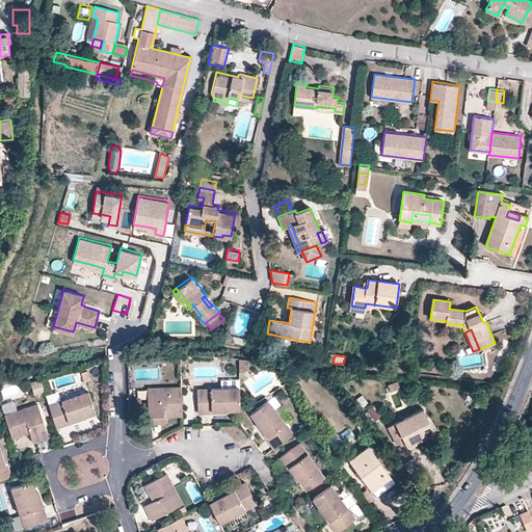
[(247,371),(248,361),(239,358),(239,372),(244,372),(247,371)]
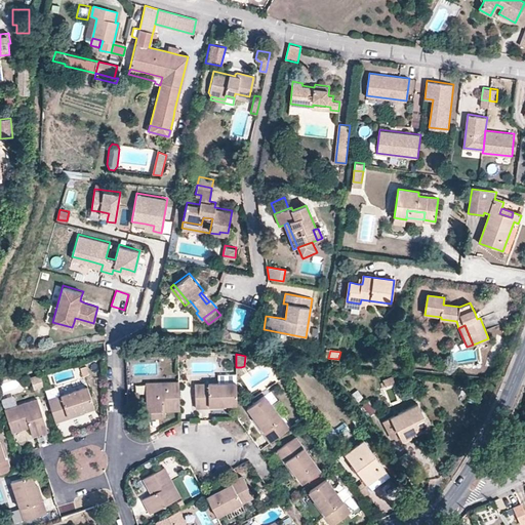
[(44,387),(40,374),(31,377),(35,390),(44,387)]
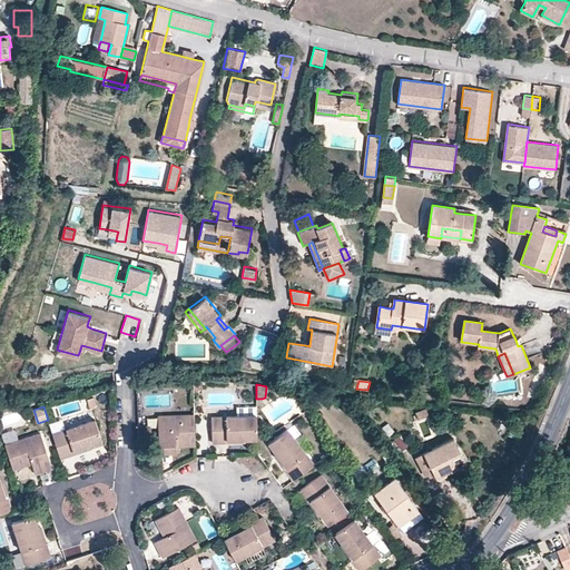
[(429,416),(425,410),(416,414),(419,421),(429,416)]
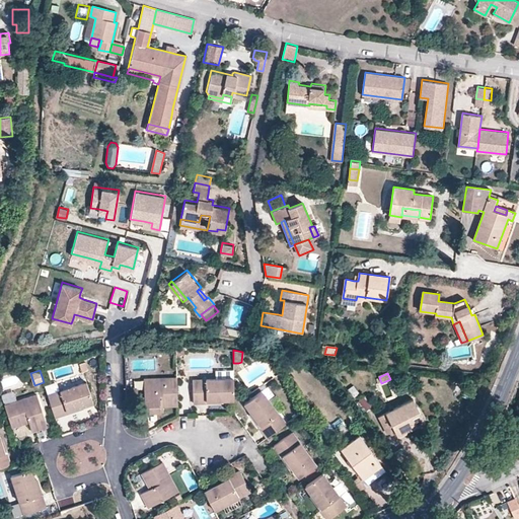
[(178,405),(177,378),(144,379),(145,412),(160,412),(160,402),(163,402),(163,406),(178,405)]
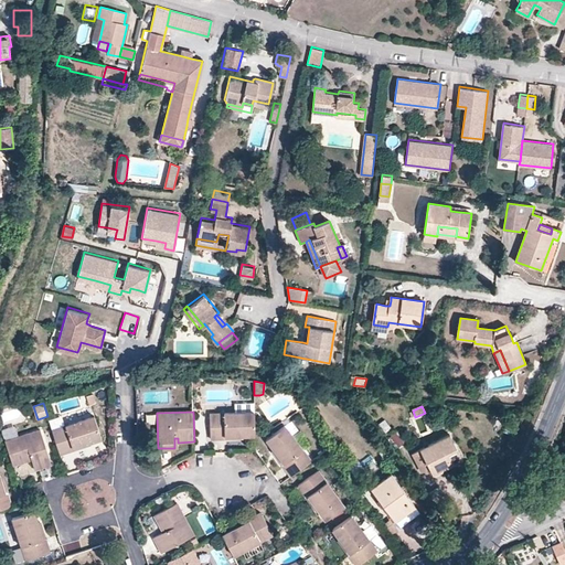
[(255,435),(255,412),(210,414),(211,438),(225,438),(225,436),(243,436),(255,435)]
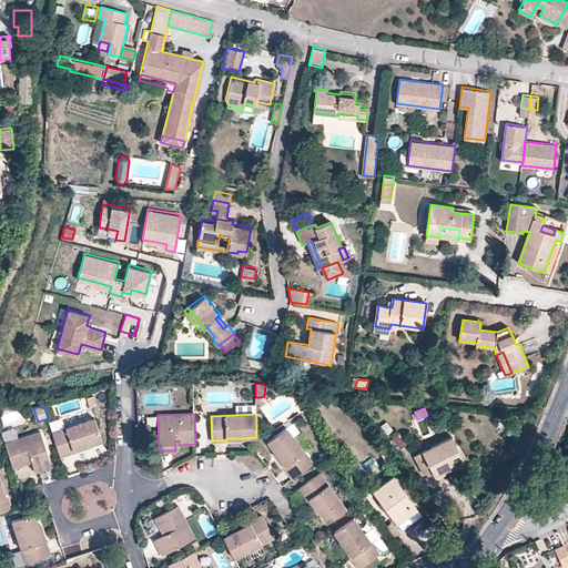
[(102,440),(95,418),(52,433),(60,457),(74,452),(73,450),(91,445),(102,440)]
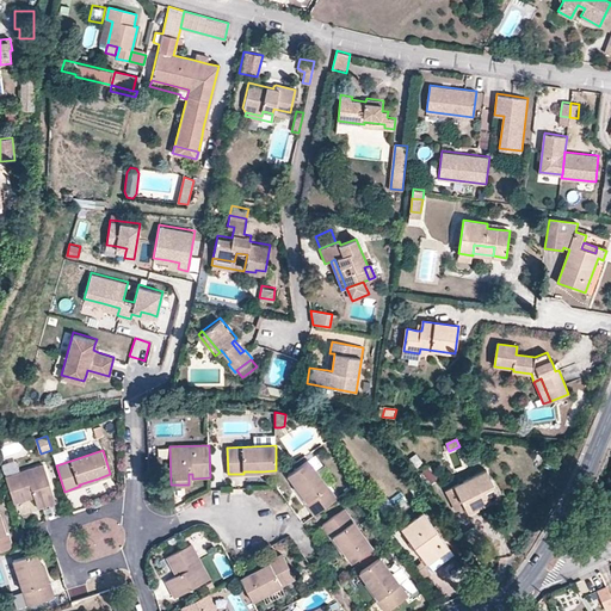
[(414,467),(423,463),(418,452),(411,456),(414,467)]
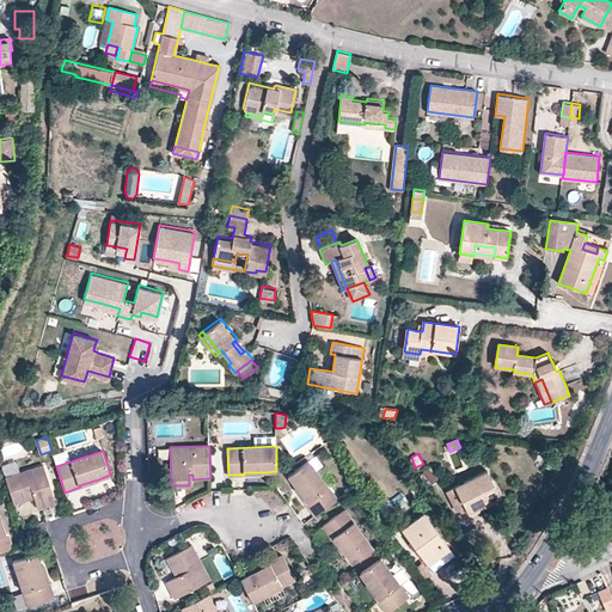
[(337,500),(308,460),(288,476),(297,487),(308,502),(306,503),(316,516),(337,500)]
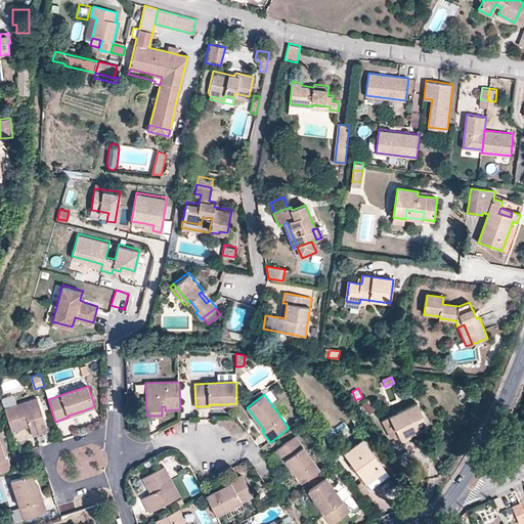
[(48,431),(38,398),(5,409),(12,432),(30,426),(33,436),(48,431)]
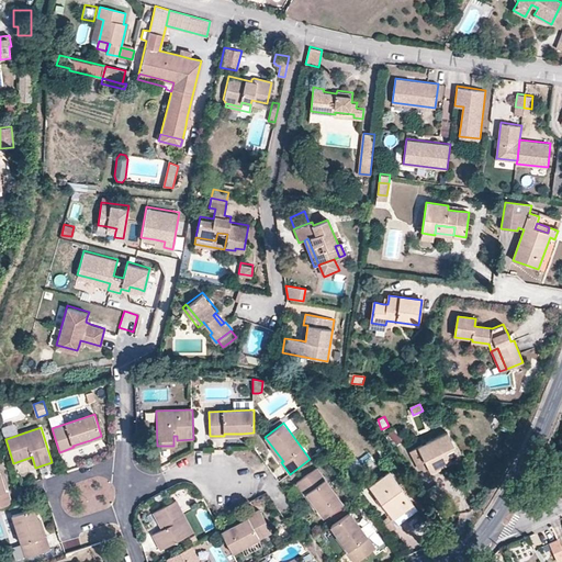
[(460,457),(448,433),(418,447),(428,467),(430,472),(460,457)]
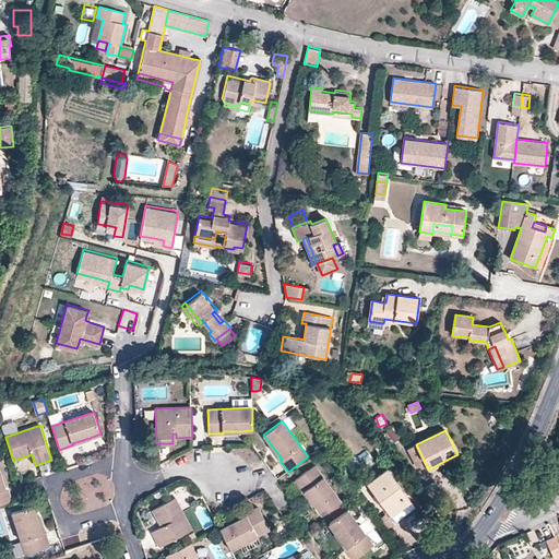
[(282,459),(271,444),(269,445),(280,460),(282,459)]
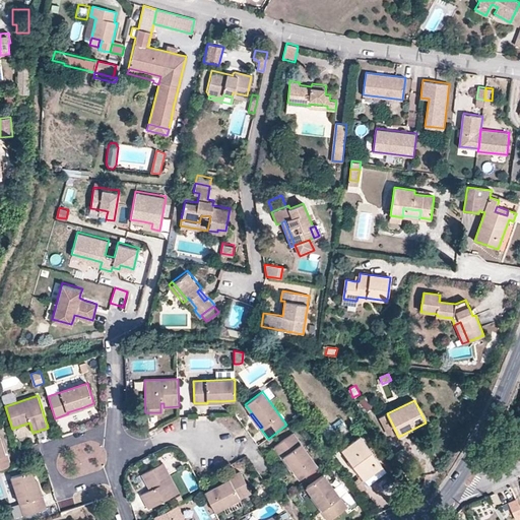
[(396,432),(387,413),(380,417),(389,435),(396,432)]
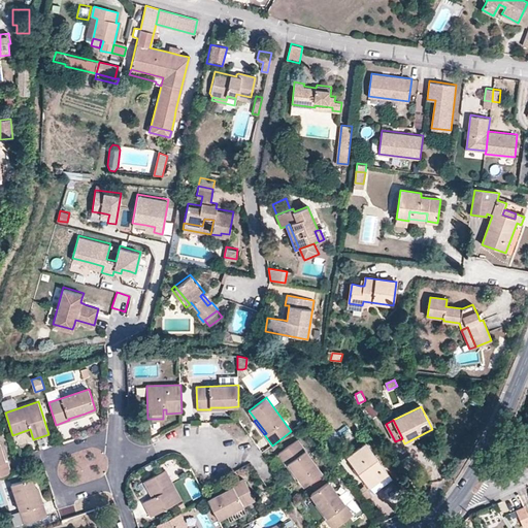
[(322,473),(297,439),(278,454),(287,465),(289,464),(298,476),(304,486),(309,483),(322,473)]
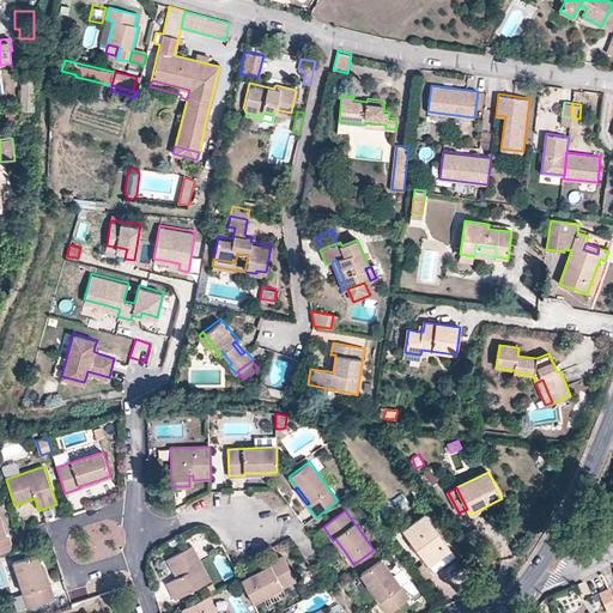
[(450,550),(424,514),(404,530),(426,562),(430,565),(450,550)]
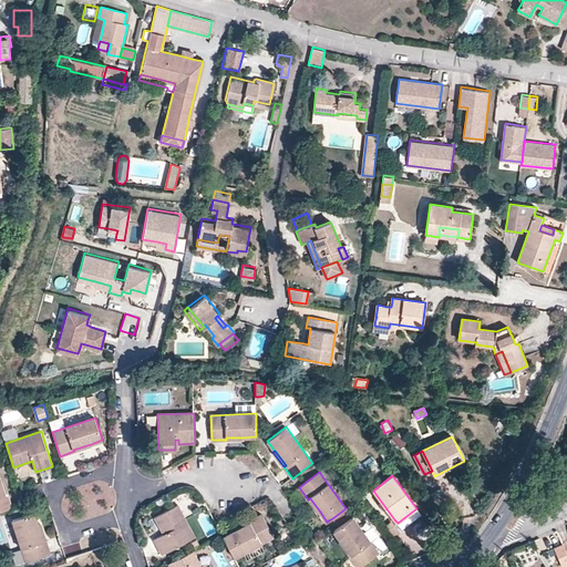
[(6,495),(0,477),(0,512),(12,508),(8,494),(6,495)]
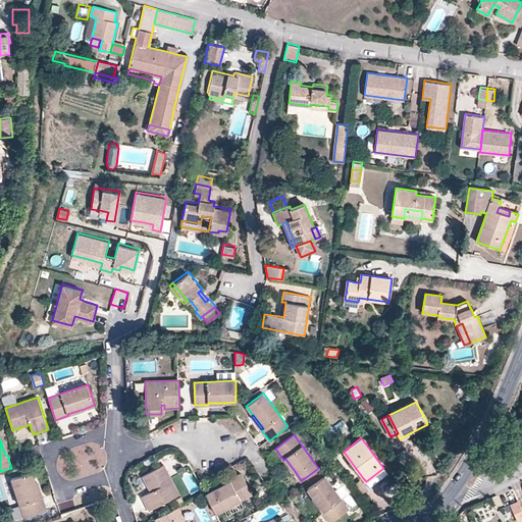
[(419,460),(427,473),(434,468),(426,455),(419,460)]
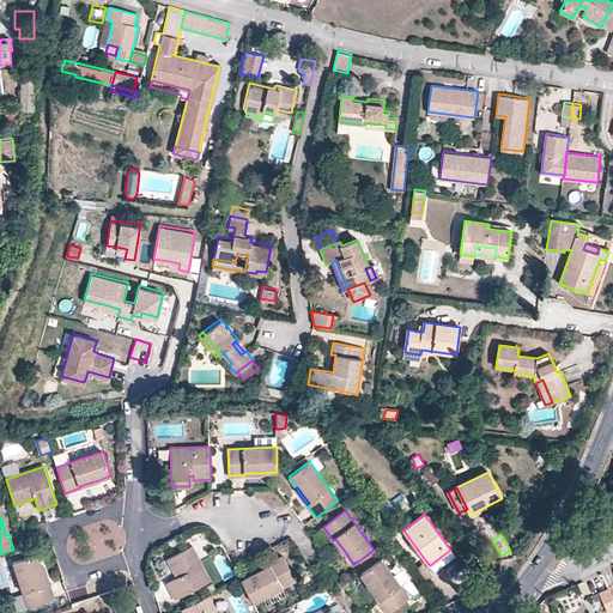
[(346,553),(335,539),(333,540),(344,556),(346,553)]
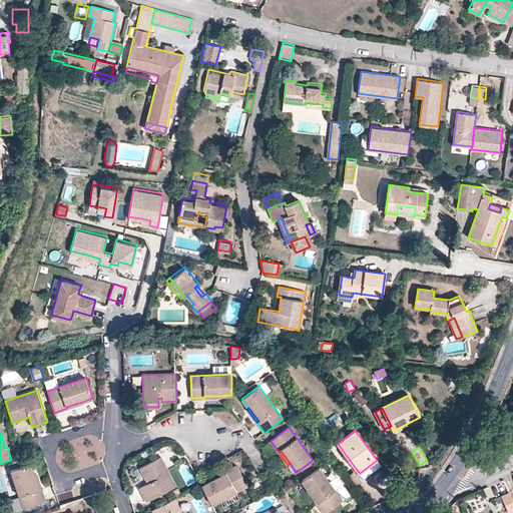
[(176,486),(160,457),(140,468),(148,483),(139,488),(147,502),(176,486)]
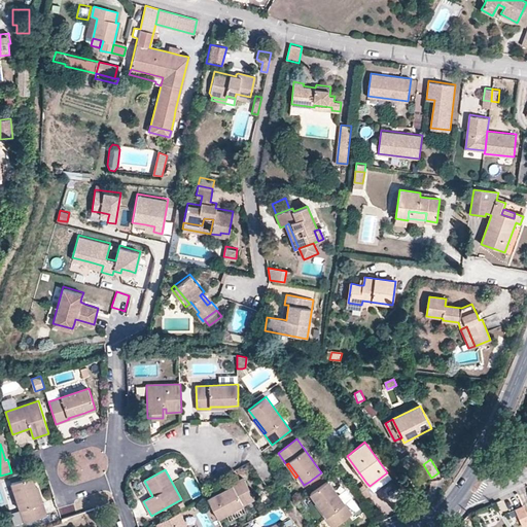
[(314,488),(326,479),(321,472),(309,482),(314,488)]
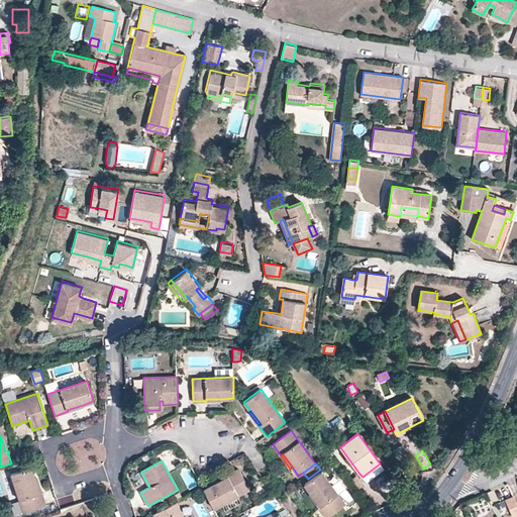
[(367,483),(385,470),(380,463),(363,477),(367,483)]
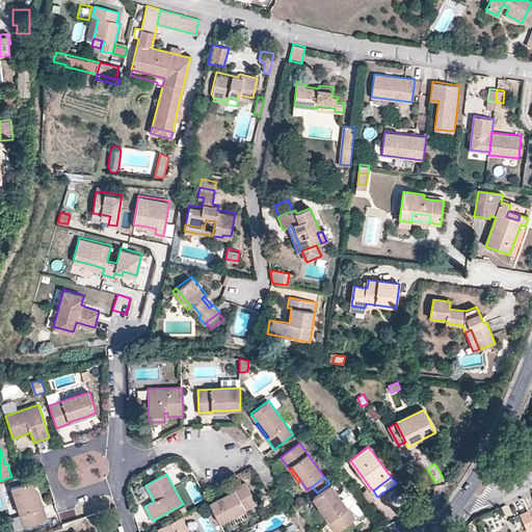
[(41,507),(36,491),(32,481),(11,487),(25,528),(47,521),(43,507),(41,507)]
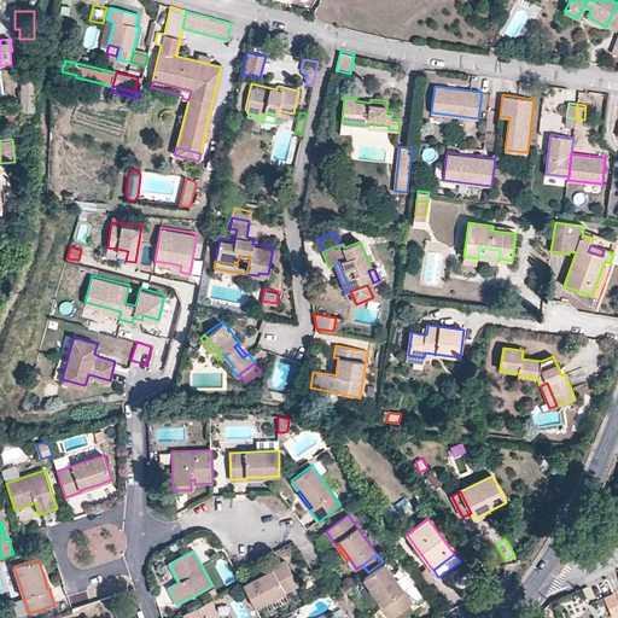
[(298,586),(286,561),(272,569),(273,570),(255,579),(244,586),(256,607),(298,586)]
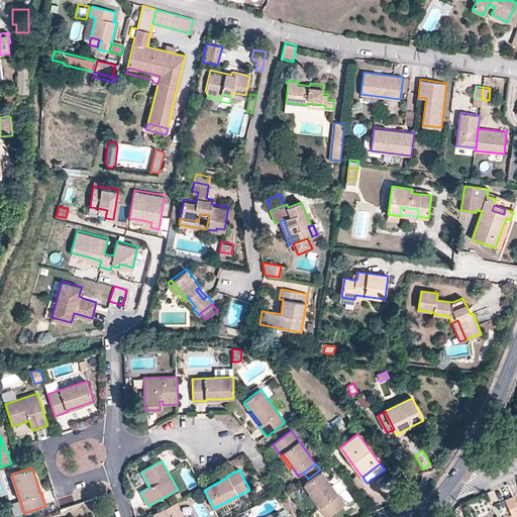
[(337,495),(331,486),(321,472),(305,484),(312,493),(321,506),(320,508),(326,516),(328,516),(345,505),(337,495)]
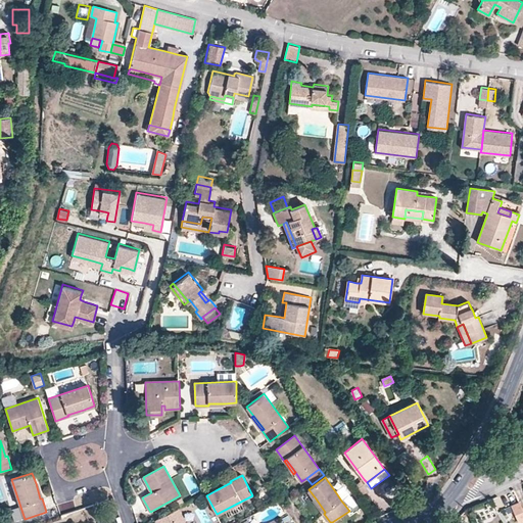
[(372,489),(371,488),(367,482),(364,479),(355,485),(364,495),(372,489)]
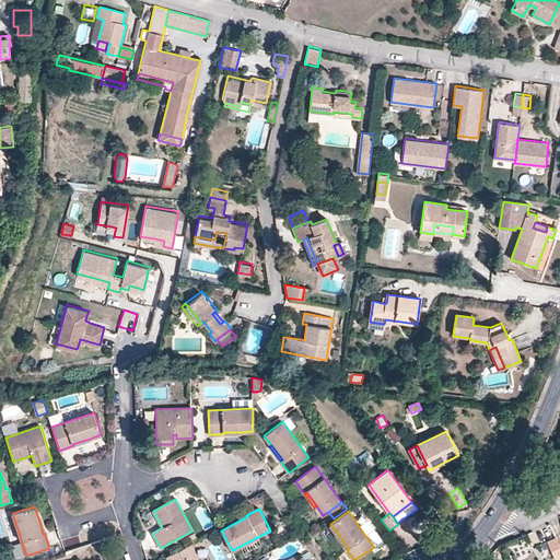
[(231,525),(247,516),(246,515),(230,524),(231,525)]
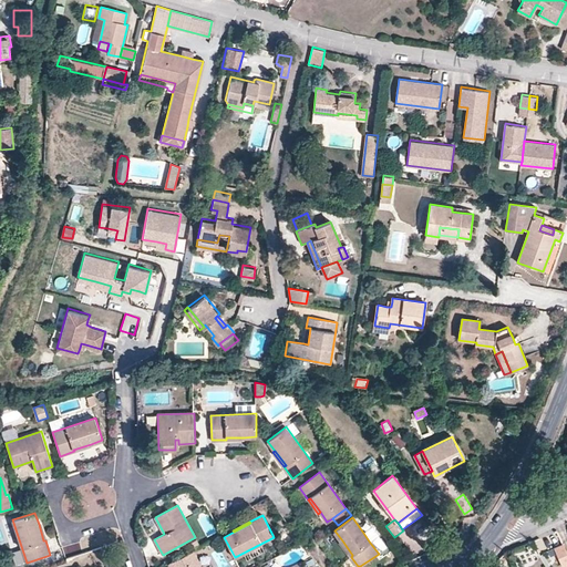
[(380,535),(373,526),(363,533),(370,543),(380,535)]
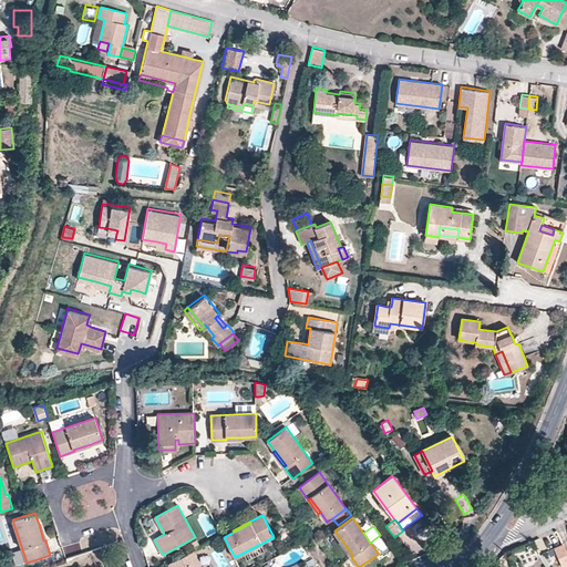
[(200,547),(197,540),(188,545),(192,552),(200,547)]
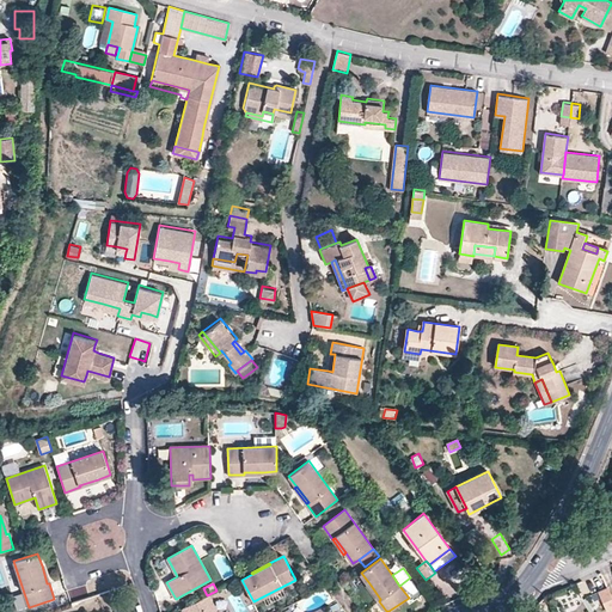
[(380,599),(369,583),(367,586),(379,601),(380,599)]
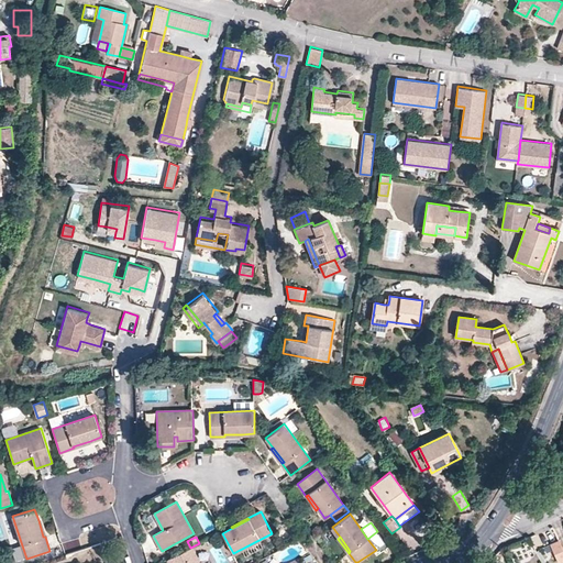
[(562,558),(562,548),(559,539),(550,543),(558,561),(562,558)]
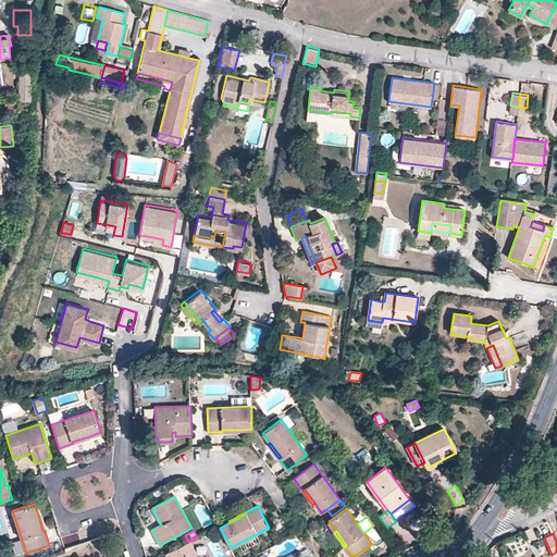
[(197,556),(189,542),(165,554),(168,556),(197,556)]
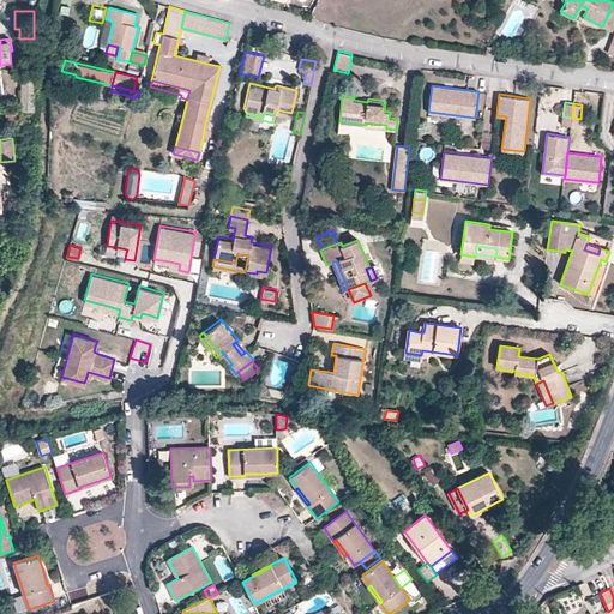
[(367,613),(385,613),(386,613),(377,603),(367,613)]
